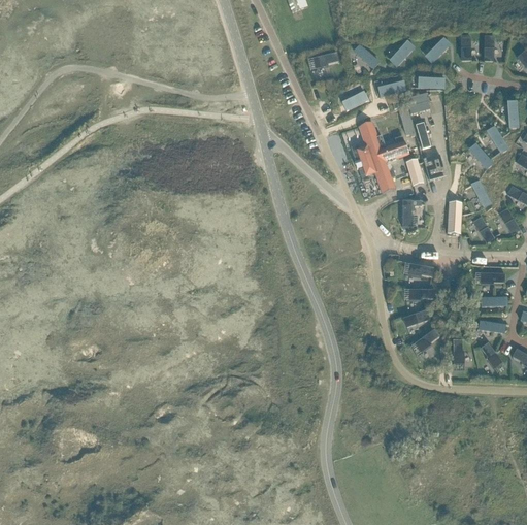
[(286,0),(291,11),(306,5),(304,0),(286,0)]
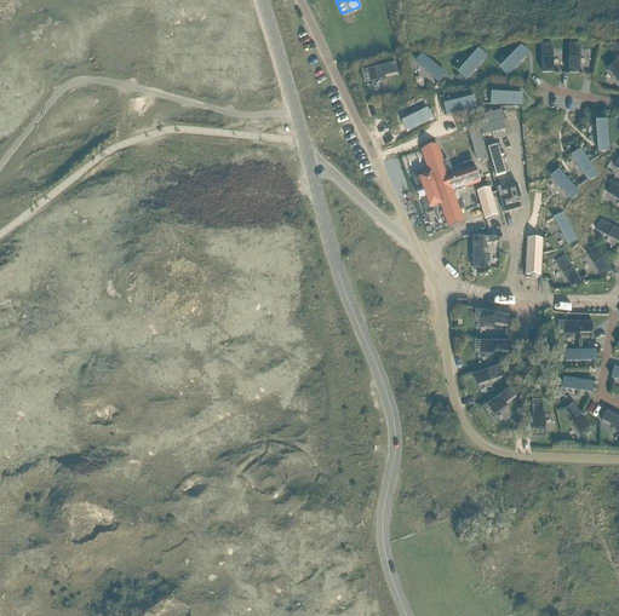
[(569,70),(582,69),(582,41),(569,41),(569,70)]
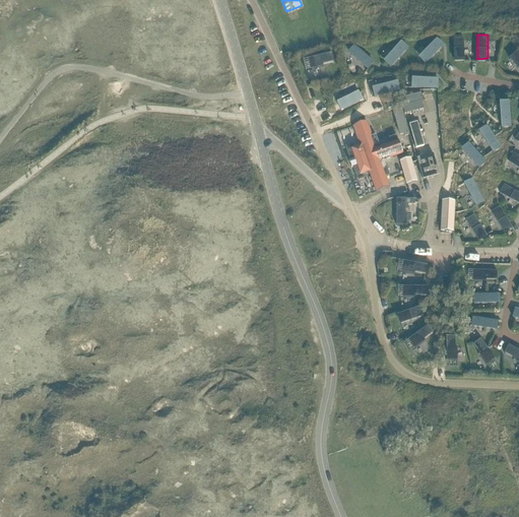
[(455,58),(465,58),(464,36),(453,37),(455,58)]
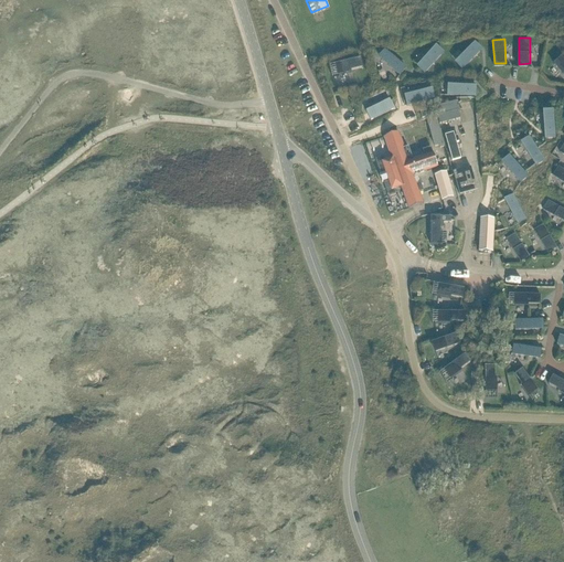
[(483,46),(476,40),(456,60),(464,66),(483,46)]
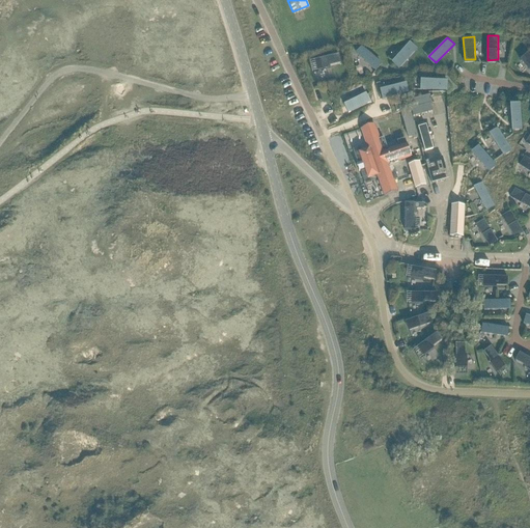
[(417,46),(411,40),(392,59),(400,65),(417,46)]
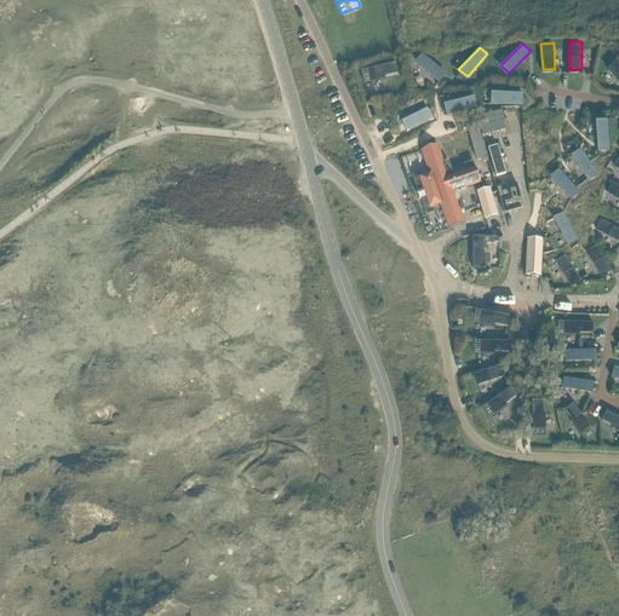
[(440,78),(447,69),(424,51),(417,59),(440,78)]
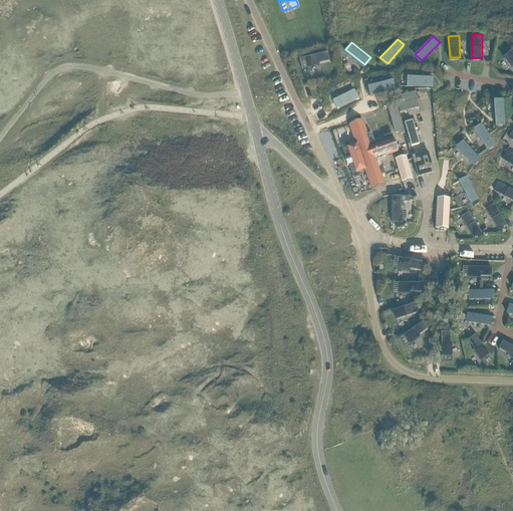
[(512,50),(510,48),(504,55),(512,64),(512,50)]
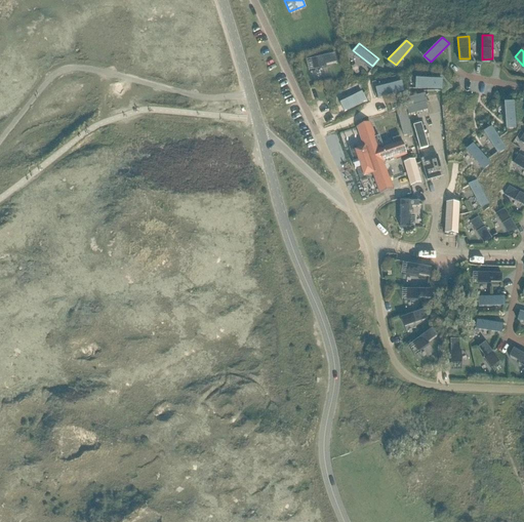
[(312,55),(315,67),(328,64),(327,62),(338,58),(335,51),(312,55)]
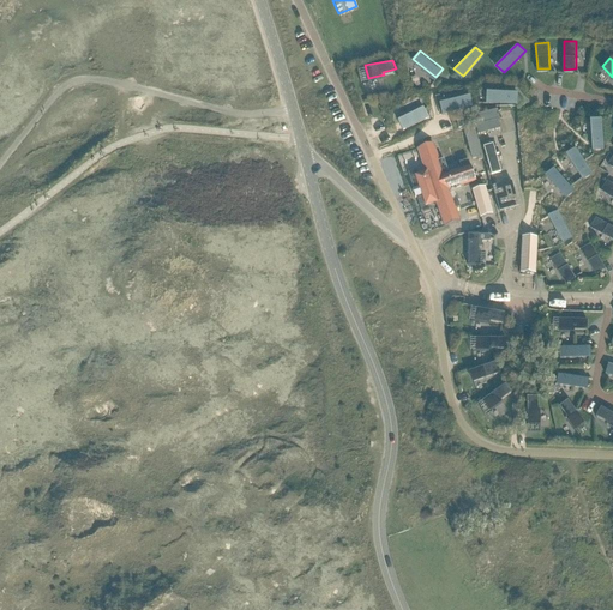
[(518,90),(487,89),(487,101),(516,102),(518,102),(518,90)]
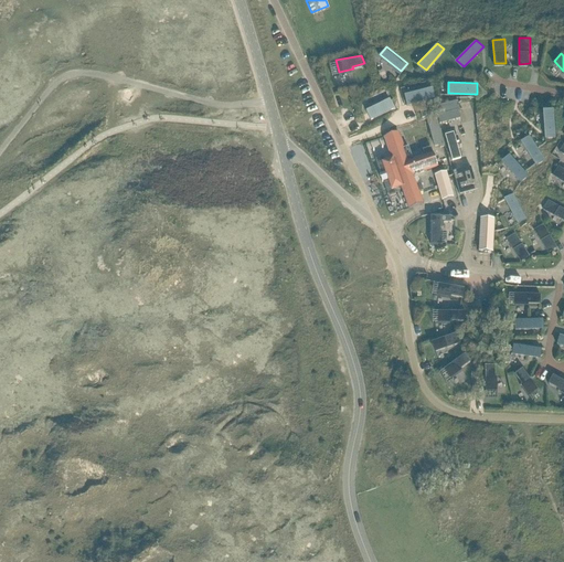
[(434,85),(405,92),(407,102),(436,95),(434,85)]
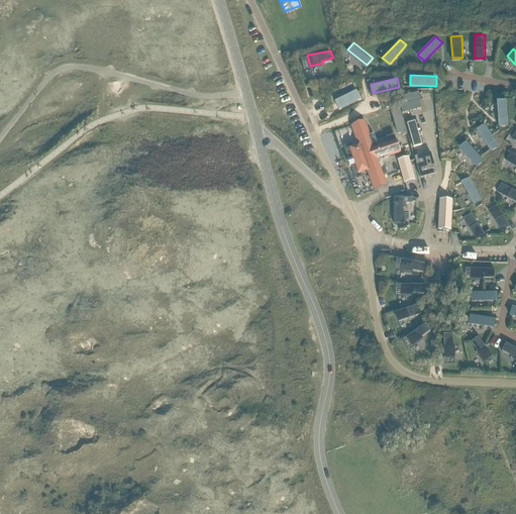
[(358,87),(335,98),(339,107),(362,96),(358,87)]
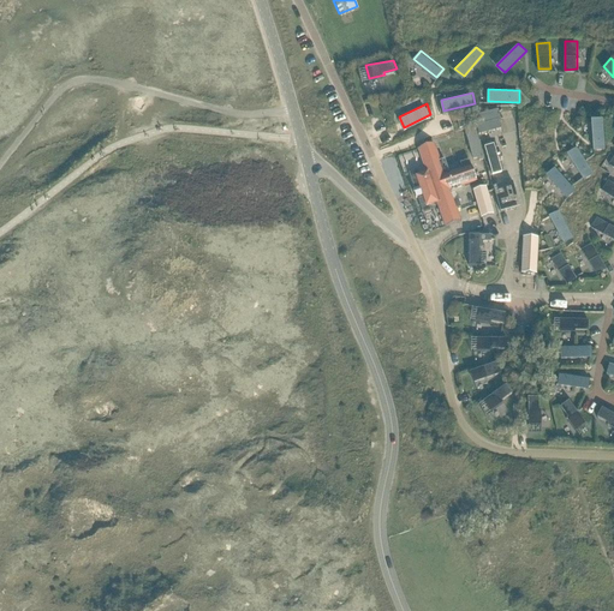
[(496,107),(472,113),(477,132),(500,126),(504,125),(502,119),(499,121),(498,118),(499,117),(496,107)]
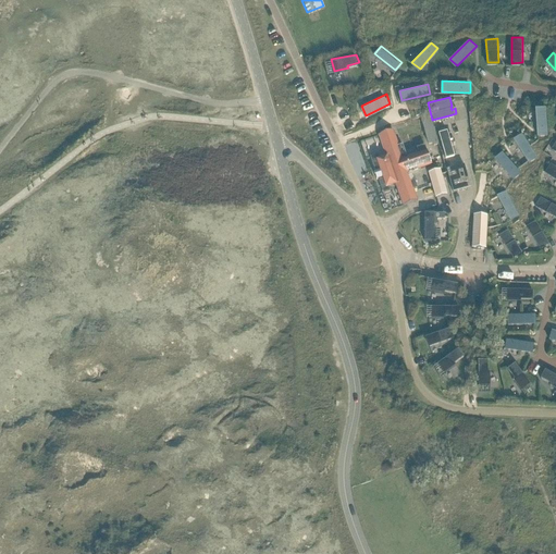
[(546,105),(538,103),(538,134),(547,134),(546,105)]
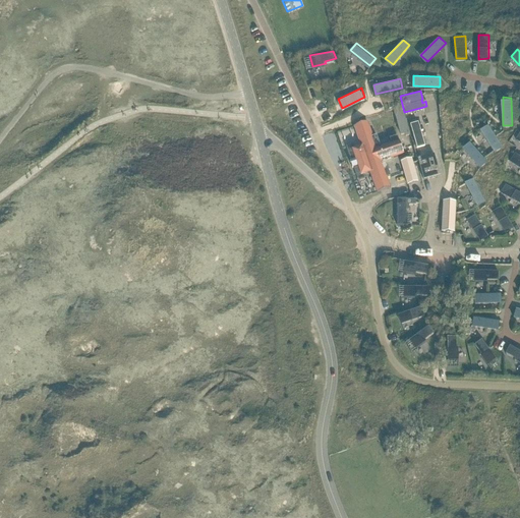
[(401,104),(392,107),(399,130),(399,132),(404,131),(404,133),(409,132),(407,128),(401,104)]
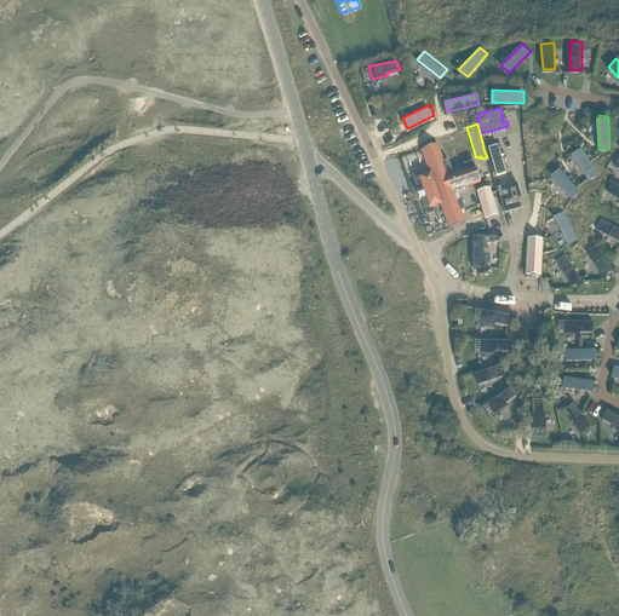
[(419,170),(412,172),(425,212),(433,209),(431,205),(440,202),(448,225),(462,220),(458,208),(463,206),(458,190),(465,188),(464,184),(479,179),(471,159),(463,161),(465,168),(446,174),(445,171),(451,170),(447,159),(441,160),(435,143),(422,148),(430,171),(420,174),(419,170)]
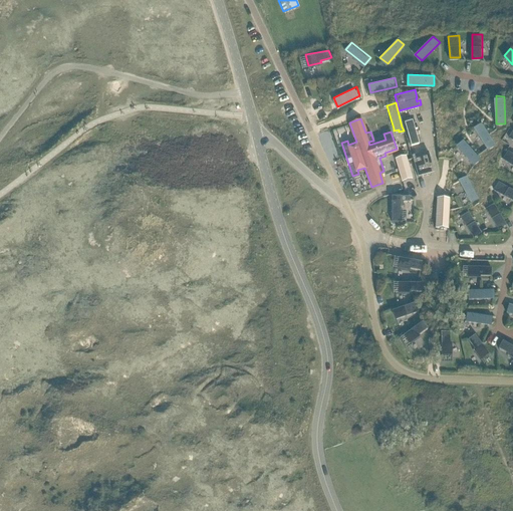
[(488,131),(482,119),(475,123),(487,147),(494,143),(488,131)]
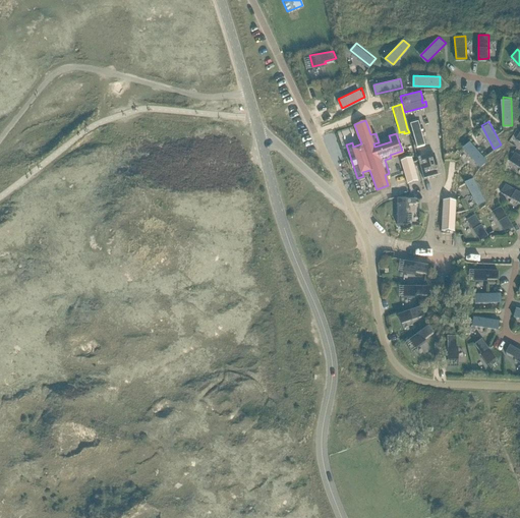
[(483,156),(470,139),(463,145),(471,155),(479,165),(486,159),(483,156)]
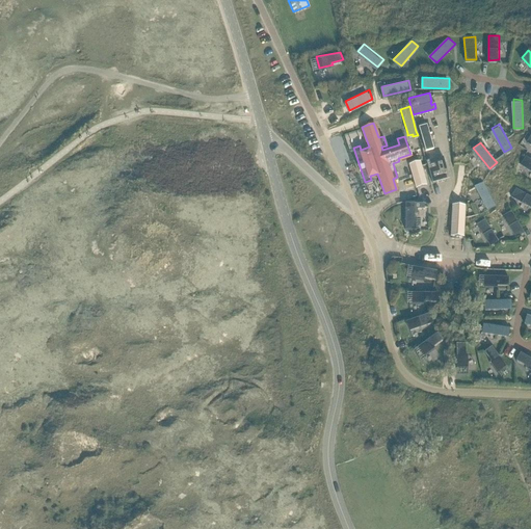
[(530,156),(526,154),(521,162),(530,168),(530,156)]
